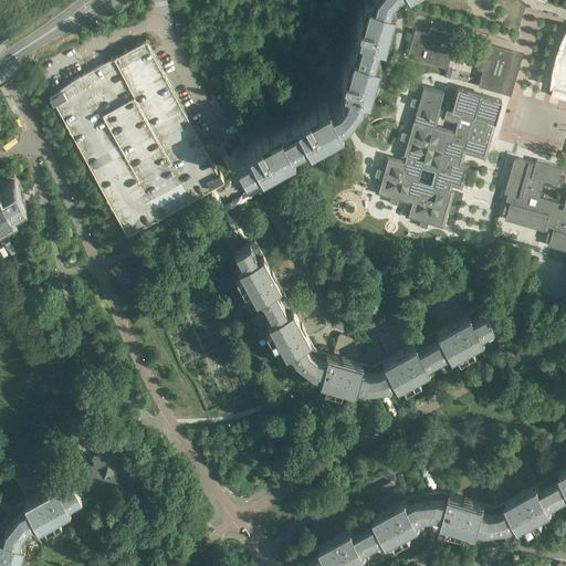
[(385,31),(392,0),(364,0),(363,8),(359,7),(356,20),(358,21),(353,41),(379,49),(385,31)]
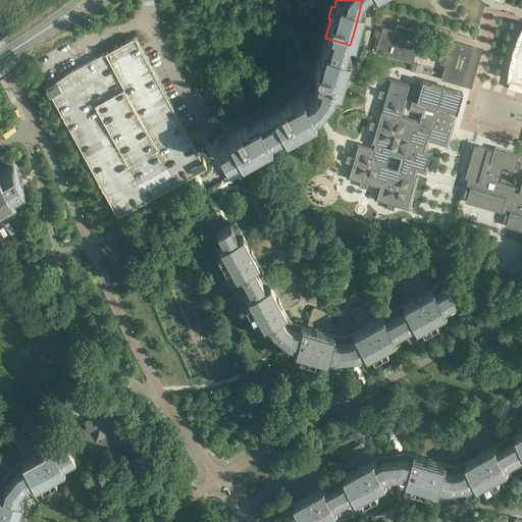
[(413,63),(420,36),(421,33),(397,25),(395,32),(382,28),(382,29),(375,52),(375,53),(412,63),(413,63)]
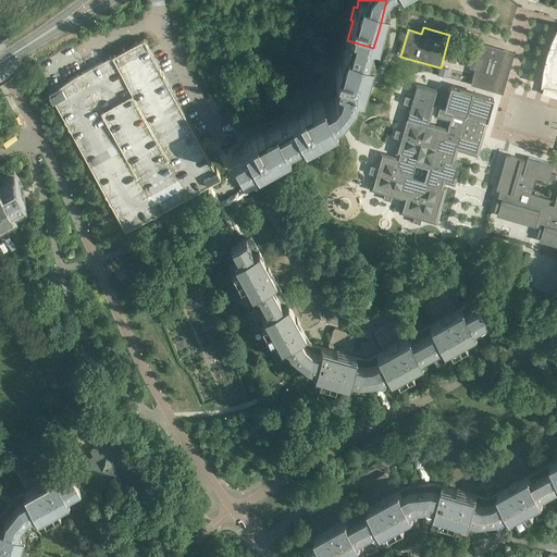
[(556,29),(553,39),(547,53),(544,69),(542,85),(543,85),(543,84),(545,85),(543,94),(543,93),(542,94),(556,97),(556,195),(556,200),(532,194),(536,177),(549,181),(552,171),(556,172),(556,170),(556,164),(528,157),(528,160),(510,156),(507,158),(498,186),(500,189),(505,190),(498,212),(500,215),(533,225),(537,223),(545,225),(541,237),(543,242),(556,245),(556,29)]
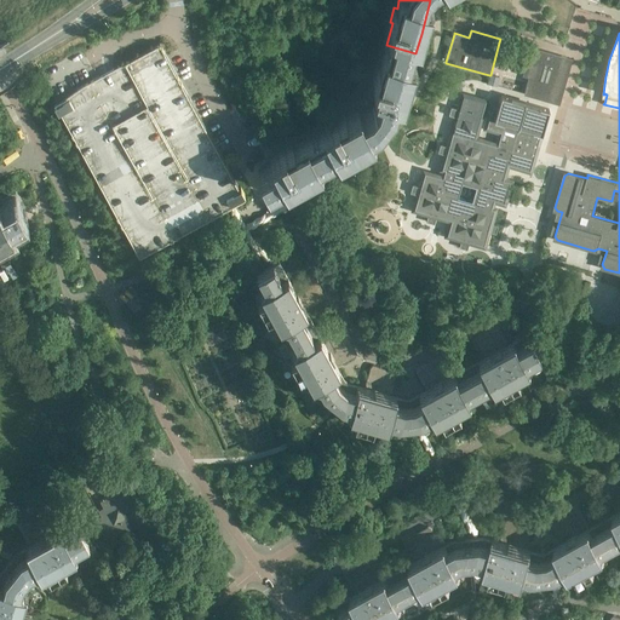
[(239,188),(159,44),(53,102),(56,104),(53,105),(57,112),(59,112),(139,256),(245,197),(242,194),(245,193),(241,187),(239,188)]
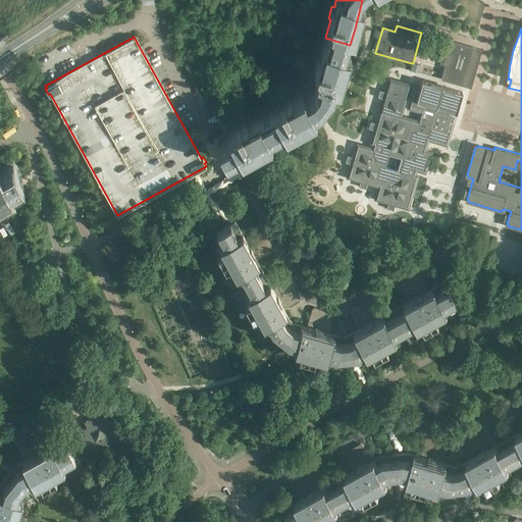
[(277,135),(321,110),(336,92),(350,45),(325,38),(320,55),(318,55),(314,67),(316,68),(314,76),(319,79),(317,86),(311,93),(304,97),(302,92),(291,98),(290,96),(278,102),(279,104),(264,112),(277,135)]
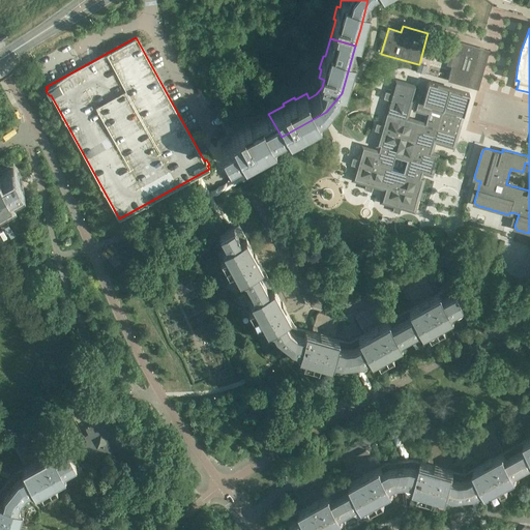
[(477,72),(483,49),(459,41),(448,78),(448,80),(449,81),(458,83),(463,85),(471,87),(472,86),(473,85),(476,72),(477,72)]
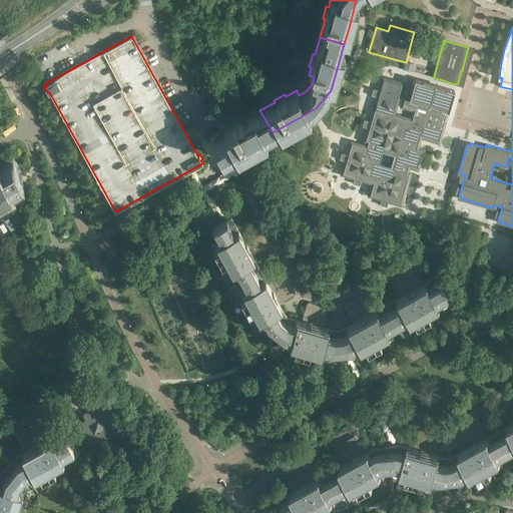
[(407,171),(409,166),(417,168),(423,149),(414,147),(417,135),(439,141),(447,110),(449,111),(454,90),(415,79),(407,107),(414,109),(410,122),(405,120),(405,117),(393,114),(395,108),(401,85),(382,80),(374,108),(371,121),(364,119),(362,126),(369,127),(365,140),(368,141),(366,146),(351,142),(348,154),(341,152),(340,159),(346,161),(342,173),(354,177),(353,183),(359,185),(361,179),(373,182),(369,194),(382,198),(380,204),(387,206),(388,200),(401,203),(404,191),(410,193),(412,186),(406,184),(410,172),(407,171)]
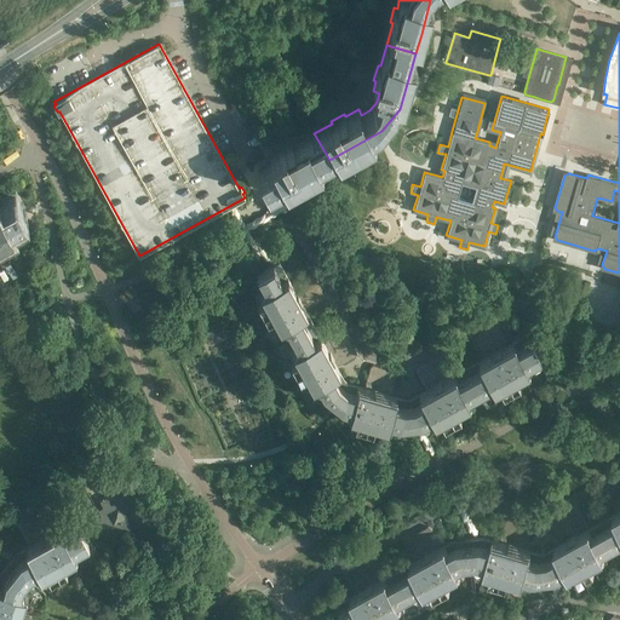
[(270,193),(329,160),(314,133),(293,145),(292,143),(277,150),(280,153),(270,158),(274,164),(258,172),(270,193)]
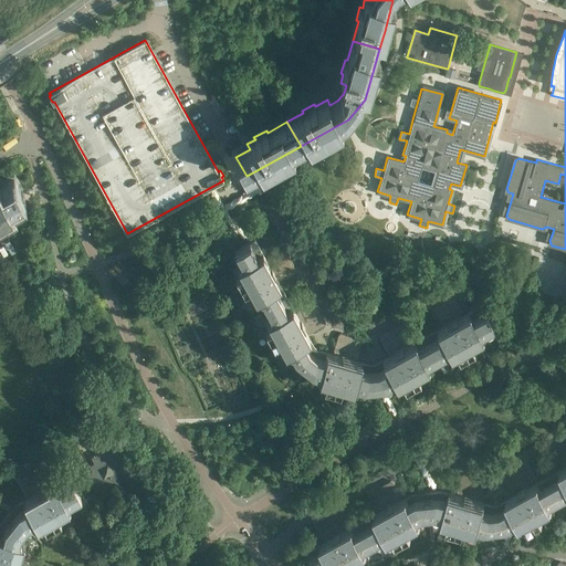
[(0,212),(24,200),(14,180),(0,188),(0,212)]
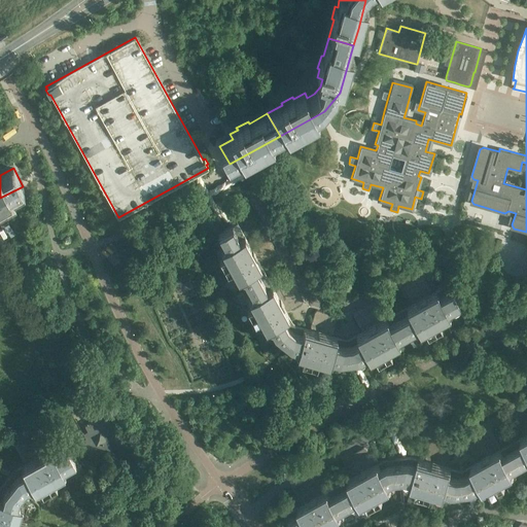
[(261,259),(274,253),(276,250),(266,233),(262,233),(250,239),(248,242),(237,221),(213,235),(220,247),(216,250),(233,280),(238,278),(244,290),(268,277),(258,260),(261,259)]
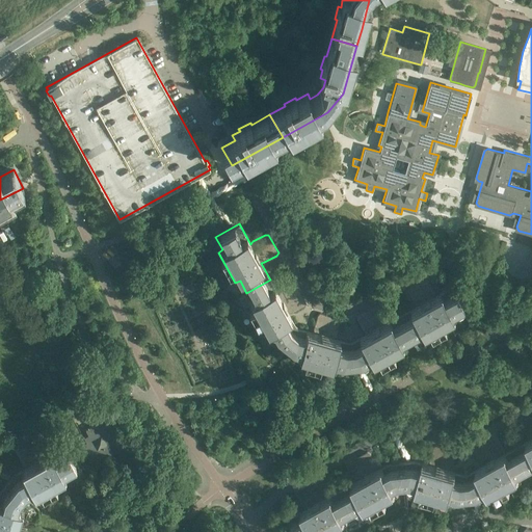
[(467,309),(453,286),(440,293),(435,295),(435,292),(428,280),(425,277),(407,288),(407,291),(414,303),(417,306),(402,314),(415,338),(423,334),(425,338),(456,321),(453,316),(467,309)]
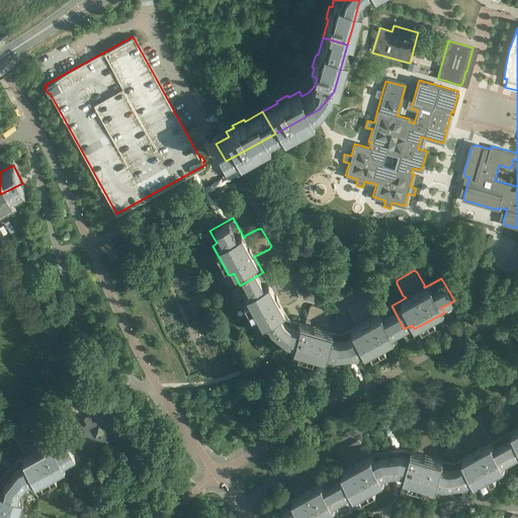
[(328,327),(332,314),(331,311),(312,305),(309,307),(306,320),(306,324),(290,319),(289,318),(287,317),(281,305),(284,305),(296,297),(298,295),(288,277),(285,277),(273,284),(271,287),(263,272),(240,285),(244,292),(240,295),(256,325),(260,322),(264,329),(274,337),(279,341),(283,344),(291,346),(289,352),(322,361),(324,356),(331,358),(349,356),(355,355),(362,351),(365,356),(395,340),(392,335),(404,329),(392,306),(374,315),(374,312),(367,299),(365,297),(347,308),(347,311),(353,322),(354,323),(356,325),(352,328),(343,333),(341,333),(338,333),(326,329),(328,327)]
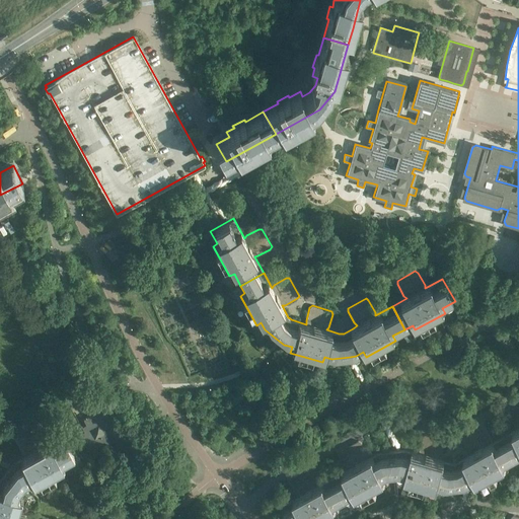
[(348,360),(348,362),(358,379),(359,380),(360,380),(361,380),(362,380),(363,379),(363,378),(363,377),(363,376),(354,358),(353,358),(352,358),(350,358),(349,358),(349,359),(348,360)]
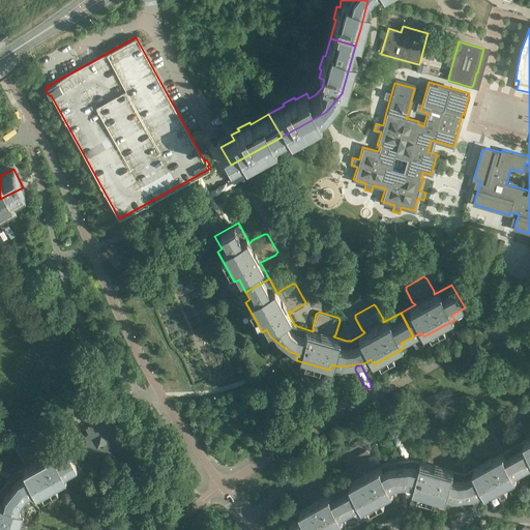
[(529,413),(522,418),(522,422),(528,434),(529,435),(529,436),(517,444),(529,468),(529,413)]
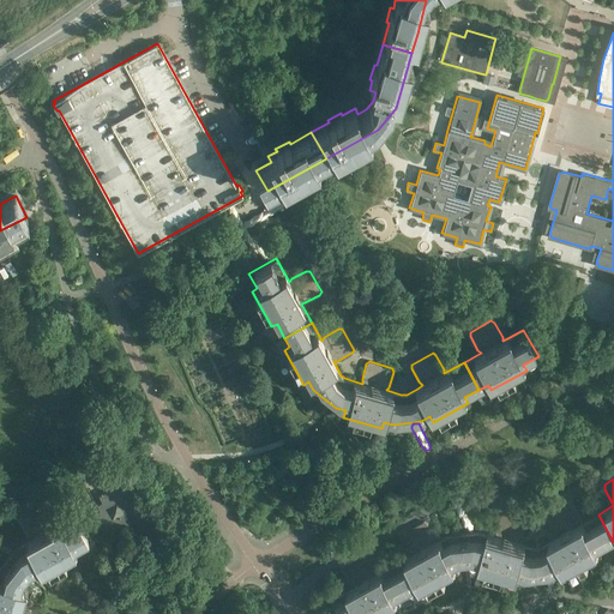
[(126,512),(136,507),(122,483),(98,497),(102,503),(100,511),(94,513),(107,537),(131,524),(125,515),(126,512)]
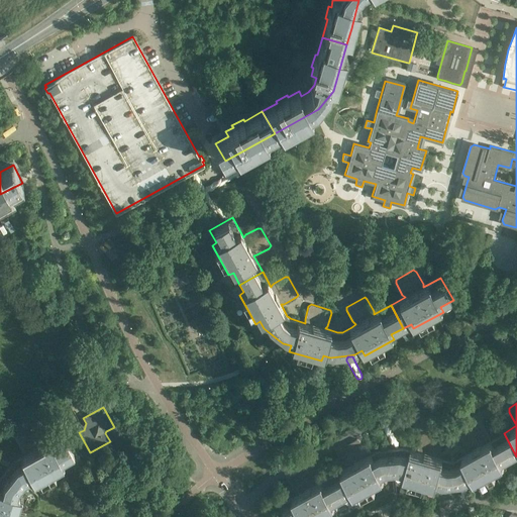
[(20,516),(26,496),(21,494),(24,486),(26,483),(33,479),(36,484),(53,475),(66,468),(63,462),(76,455),(65,436),(64,433),(45,442),(45,439),(39,427),(36,425),(18,435),(18,438),(25,450),(28,452),(14,460),(0,478),(0,516),(20,516)]
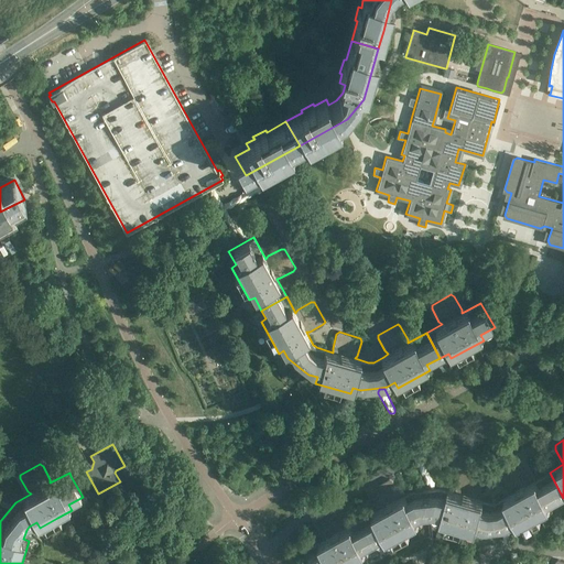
[(551,507),(563,499),(563,498),(550,473),(531,483),(531,479),(523,466),(521,464),(501,475),(501,479),(509,491),(511,494),(497,502),(492,502),(478,499),(480,496),(485,481),(484,478),(463,472),(459,475),(456,489),(456,492),(440,488),(413,490),(400,498),(400,495),(392,481),(390,479),(370,490),(370,494),(378,507),(381,509),(366,517),(369,523),(379,542),(387,538),(390,543),(422,525),(419,520),(427,516),(431,514),(441,518),(438,523),(474,533),(476,528),(484,530),(498,529),(509,528),(510,527),(518,523),(520,528),(553,510),(551,507)]
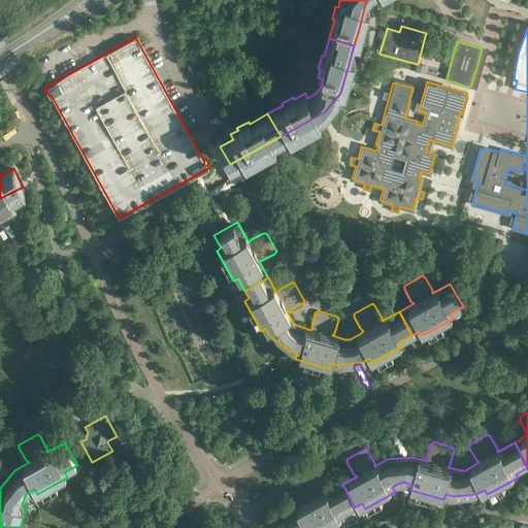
[(355,507),(345,490),(342,484),(324,494),(324,490),(318,479),(315,476),(296,486),(296,490),(303,502),(306,503),(286,515),(293,527),(328,527),(344,519),(342,515),(355,507)]
